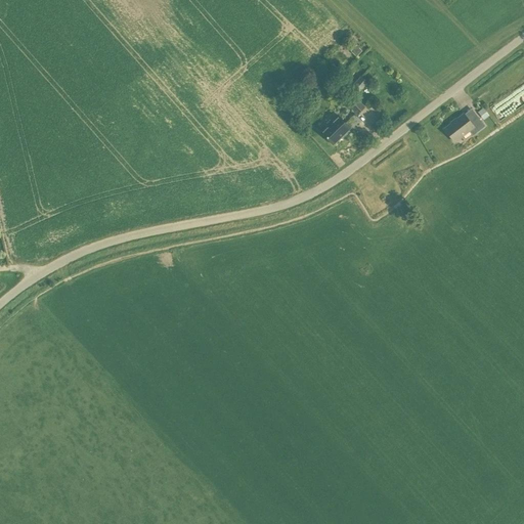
[(349,59),(355,56),(351,46),(344,49),(349,59)]
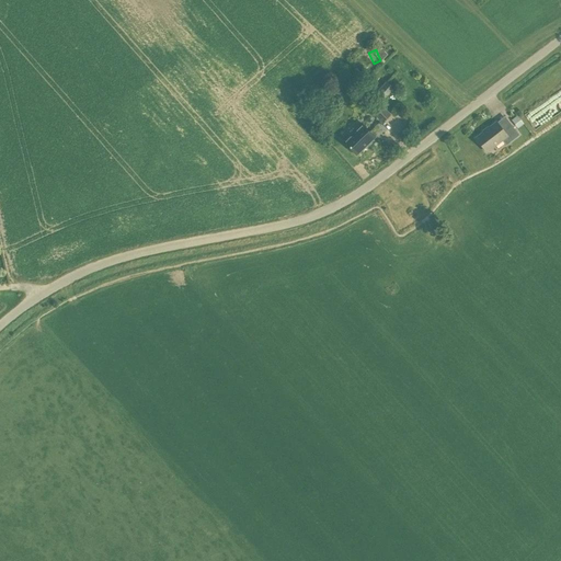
[(384,100),(393,89),(386,81),(376,93),(384,100)]
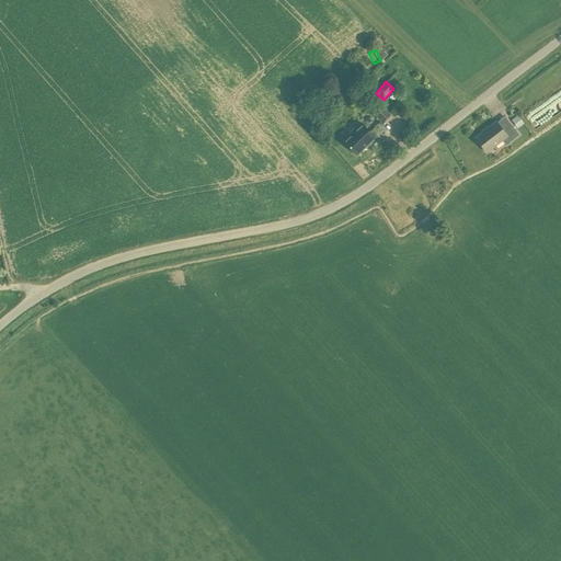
[(560,93),(529,116),(538,128),(560,112),(560,93)]
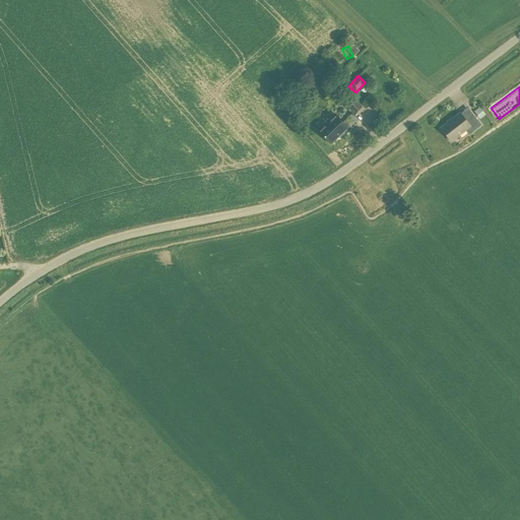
[(353,114),(363,107),(353,96),(344,105),(353,114)]
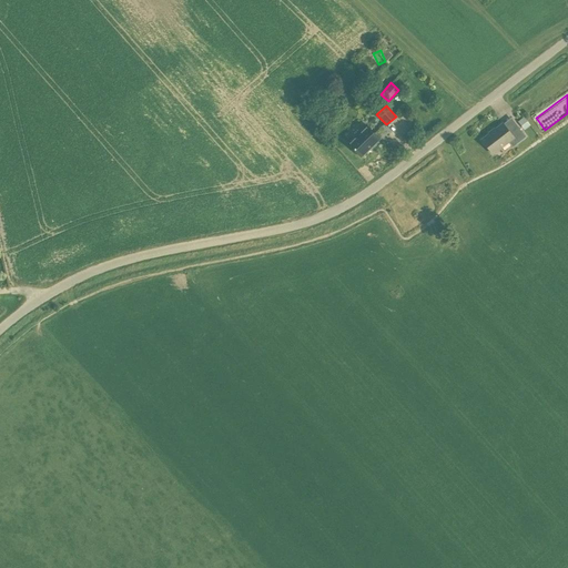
[(527,115),(520,119),(526,130),(533,127),(527,115)]
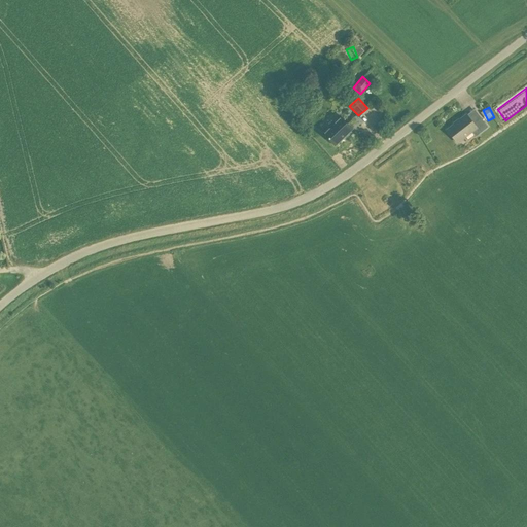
[(473,124),(467,114),(447,129),(456,142),(471,131),(475,136),(487,127),(481,118),(473,124)]
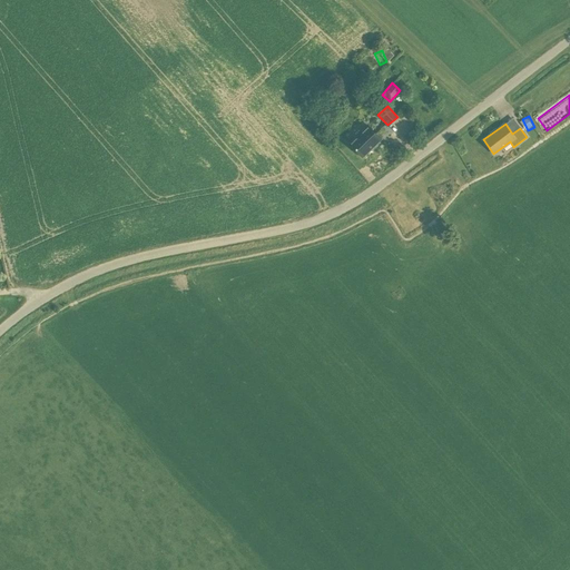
[(367,125),(347,145),(363,159),(383,140),(367,125)]
